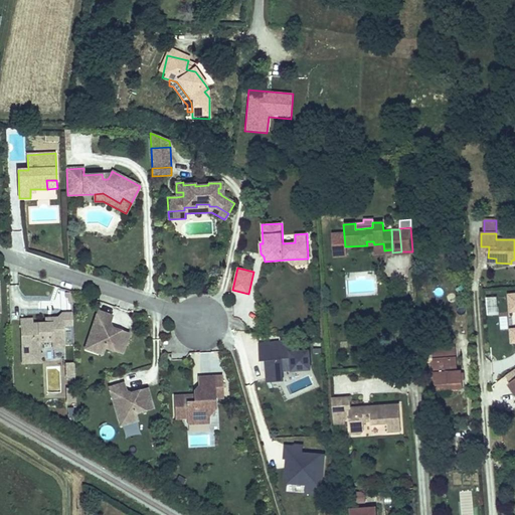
[(56,291),(56,310),(71,310),(71,291),(56,291)]
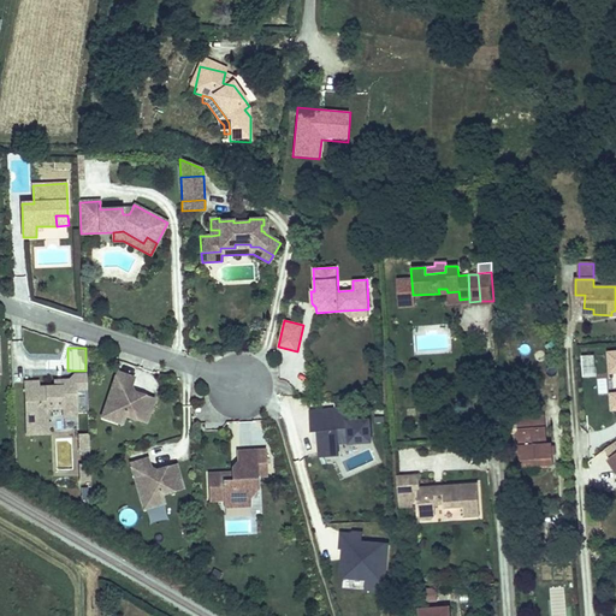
[(615,350),(605,351),(610,412),(615,410),(615,350)]
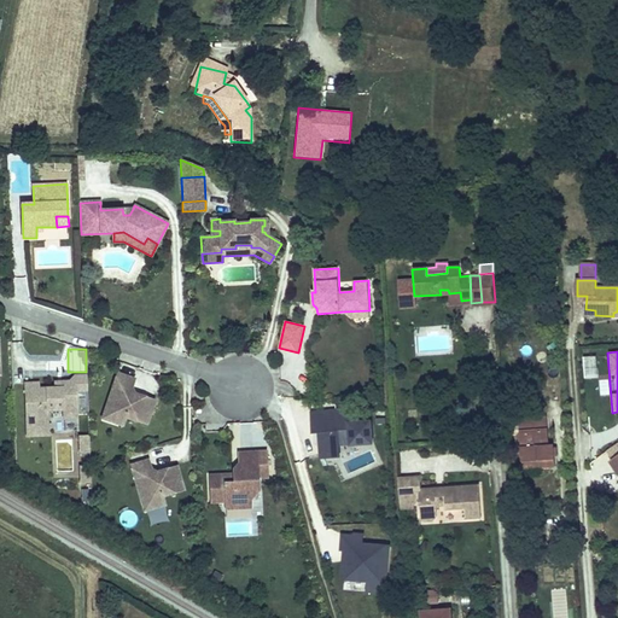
[(595,357),(582,359),(584,380),(596,379),(595,357)]
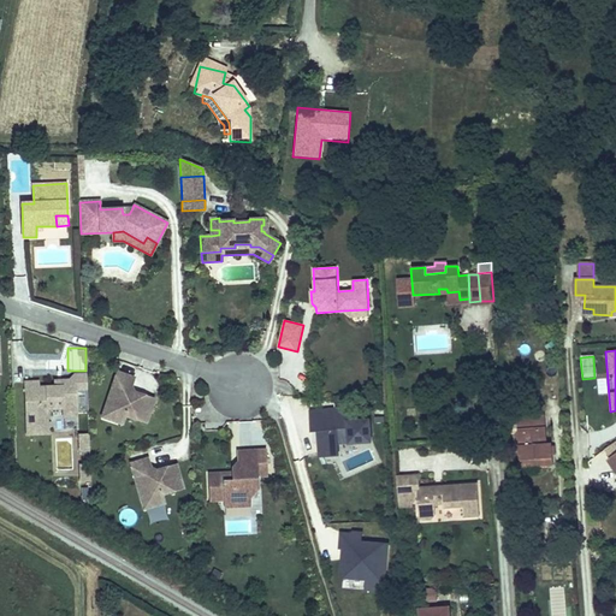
[(104,410),(125,418),(125,415),(146,422),(154,400),(130,391),(135,378),(117,372),(104,410)]
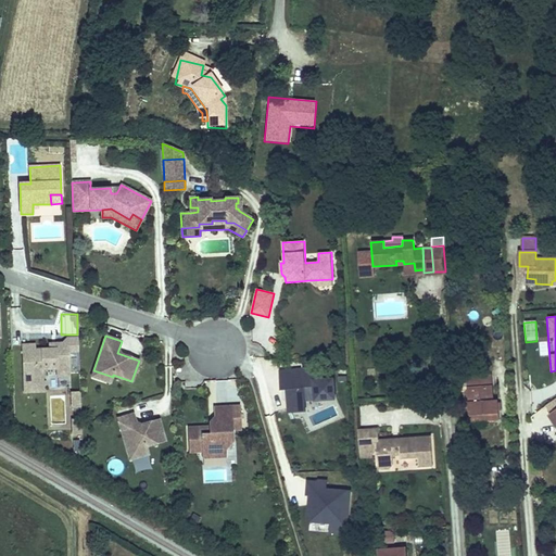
[(66,338),(67,342),(68,352),(79,351),(78,338),(66,338)]
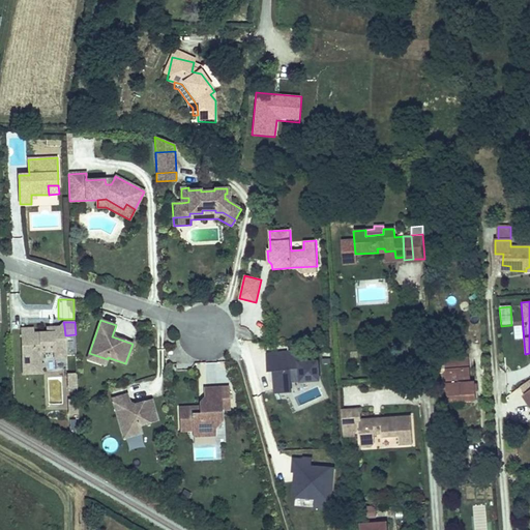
[(64,326),(56,326),(56,331),(33,332),(33,327),(21,328),(23,374),(41,373),(40,352),(54,351),(55,359),(66,358),(64,326)]
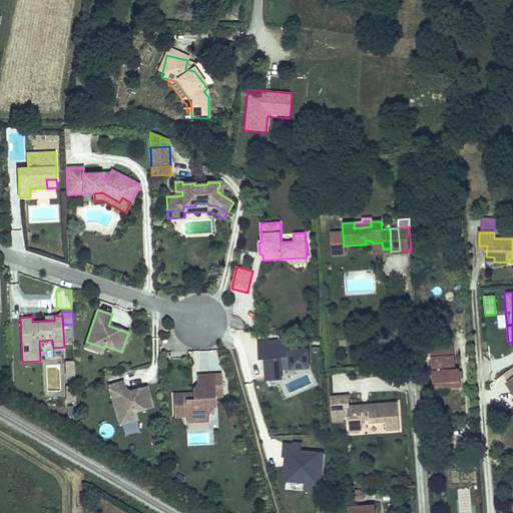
[(291,351),(290,340),(280,341),(281,352),(291,351)]
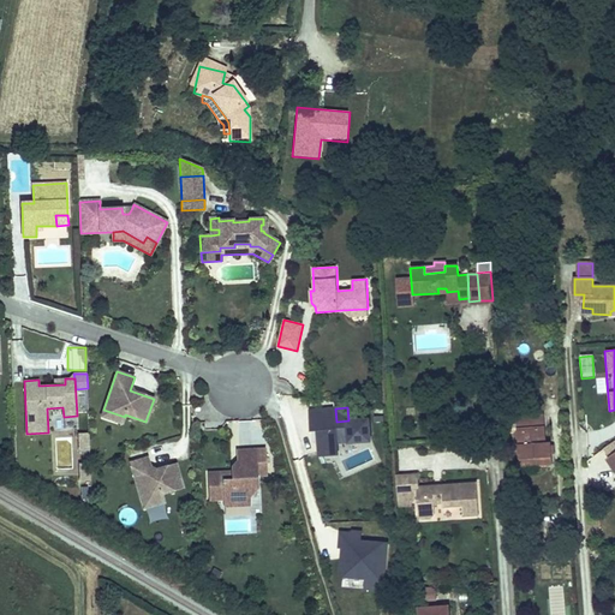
[(371,441),(370,419),(348,421),(336,422),(335,408),(309,411),(310,431),(317,430),(320,458),(339,455),(338,443),(371,441)]
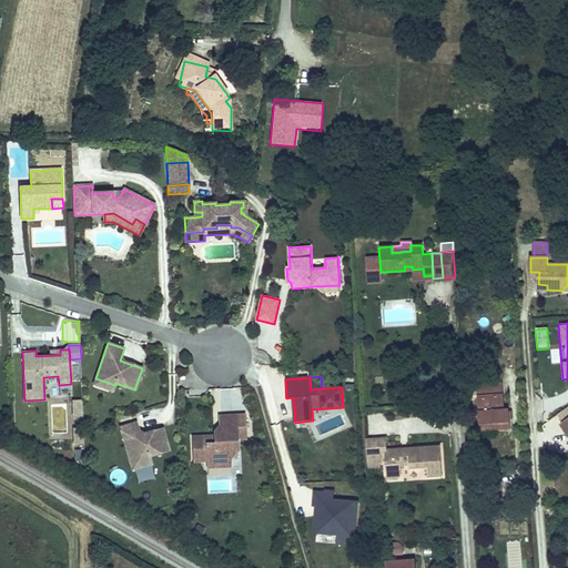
[(113,392),(115,385),(95,378),(94,385),(113,392)]
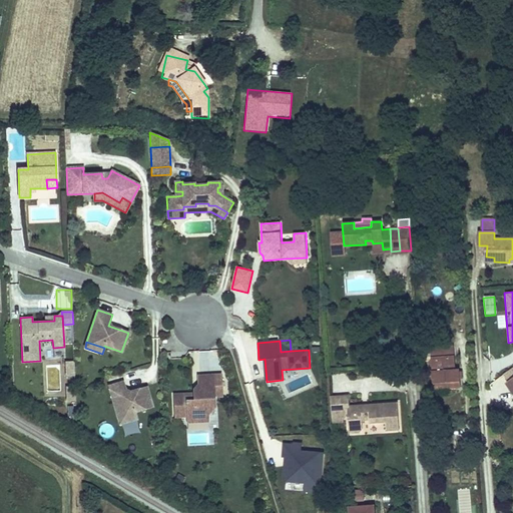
[(449,382),(449,389),(461,388),(459,369),(455,370),(453,346),(431,347),(434,383),(449,382)]
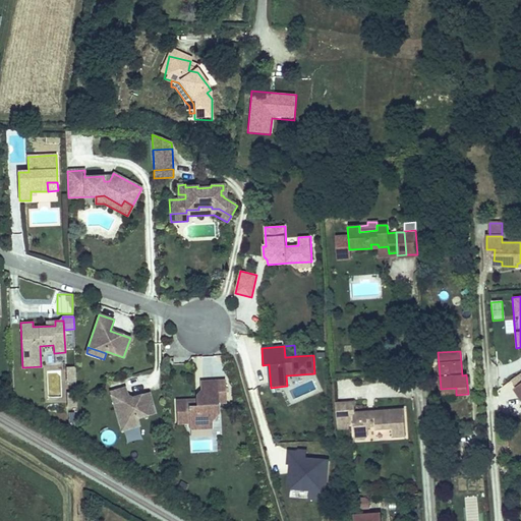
[(76,382),(75,366),(67,366),(68,382),(76,382)]
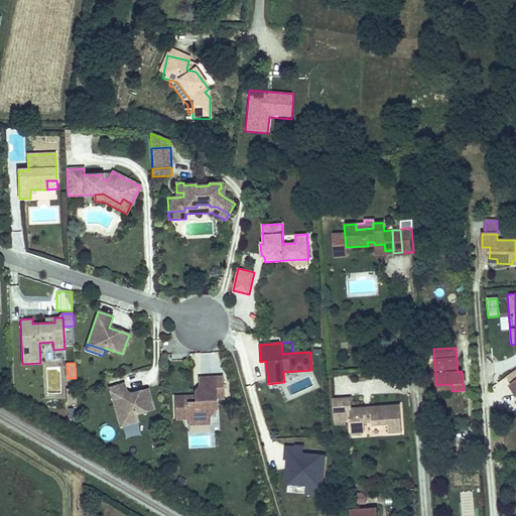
[(515,370),(506,377),(511,384),(515,380),(515,370)]
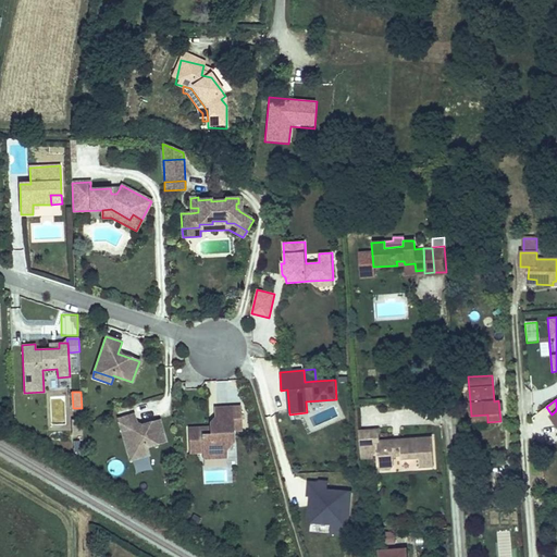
[(234,442),(233,431),(242,430),(240,407),(214,409),(215,424),(215,425),(219,429),(215,432),(210,432),(210,428),(188,429),(189,453),(202,453),(202,456),(213,456),(218,452),(226,450),(226,442),(234,442)]
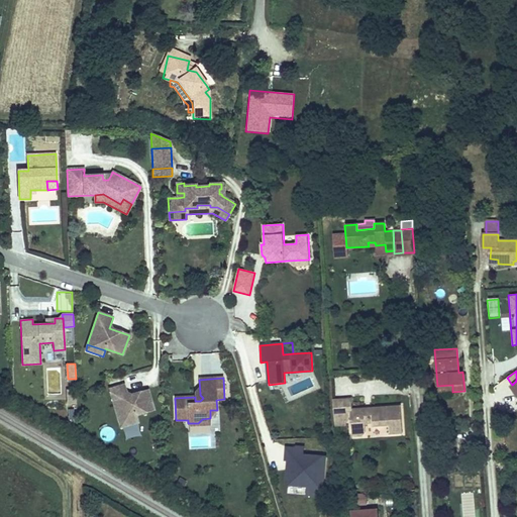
[(119,422),(136,417),(136,415),(153,410),(148,390),(127,396),(124,385),(109,390),(119,422)]
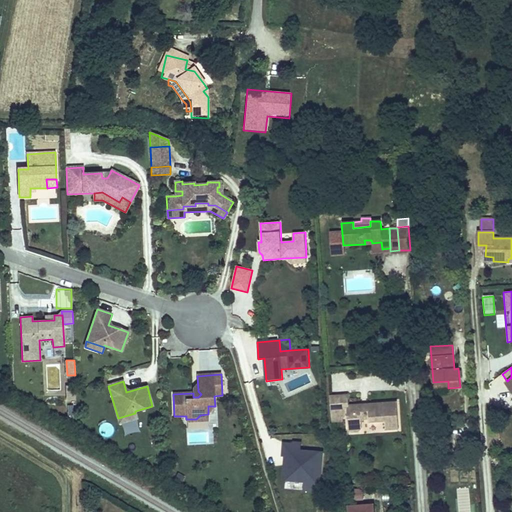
[(76,400),(75,385),(67,385),(68,400),(76,400)]
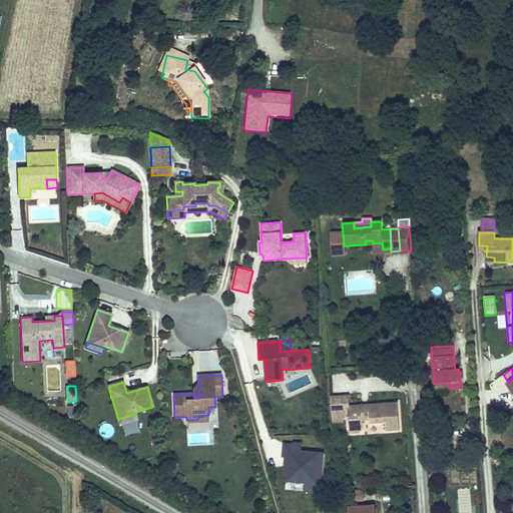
[(349,395),(342,396),(342,407),(350,406),(349,395)]
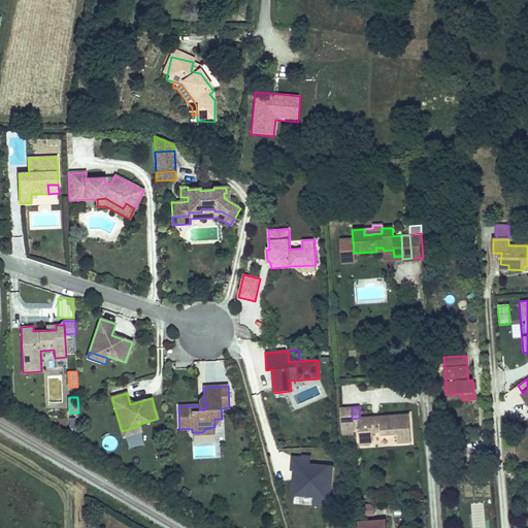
[(372,419),(372,417),(352,419),(352,407),(340,408),(342,431),(358,430),(359,443),(363,447),(370,446),(373,441),(373,433),(381,432),(382,436),(397,434),(398,443),(411,442),(409,414),(380,417),(380,419),(372,419)]
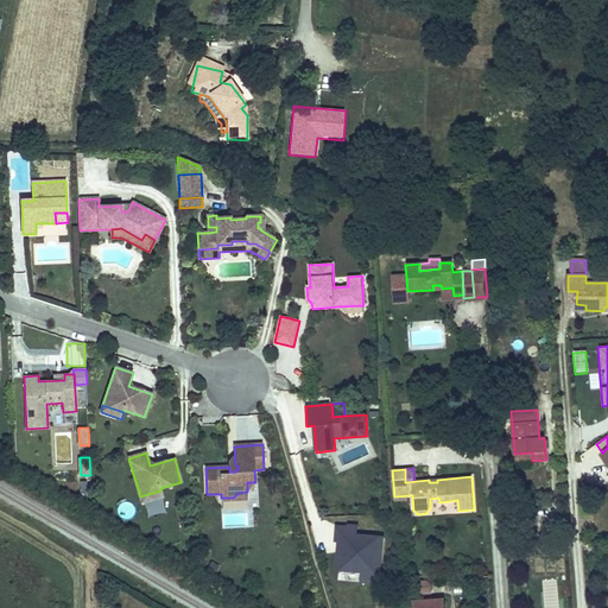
[(163,498),(160,491),(140,496),(143,504),(163,498)]
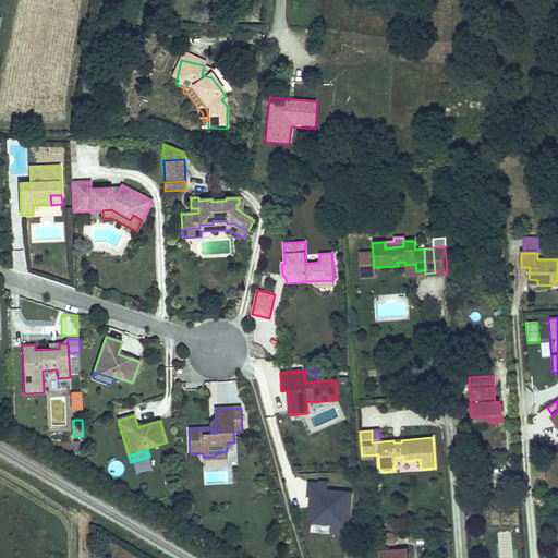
[(346,536),(350,494),(326,492),(327,483),(318,483),(318,484),(308,483),(307,497),(314,497),(313,506),(308,505),(307,516),(311,516),(310,523),(330,525),(329,535),(346,536)]
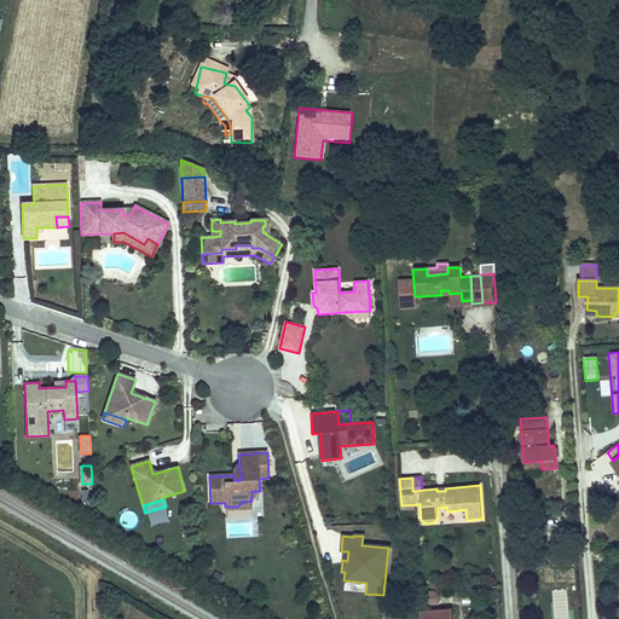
[(224,577),(215,572),(212,578),(220,583),(224,577)]
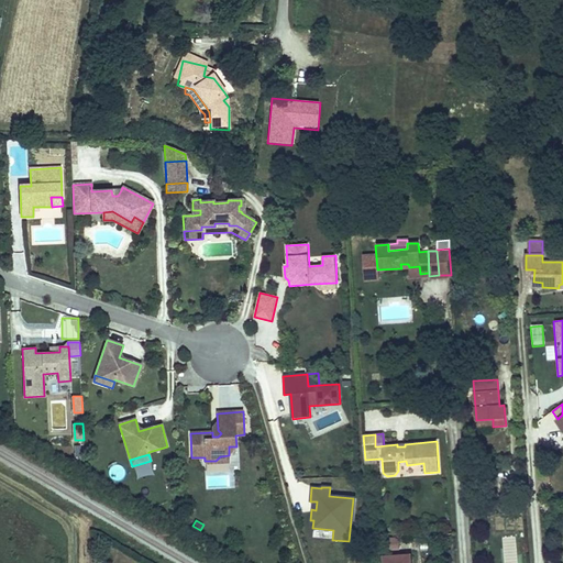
[(399,549),(398,538),(384,539),(385,550),(399,549)]
